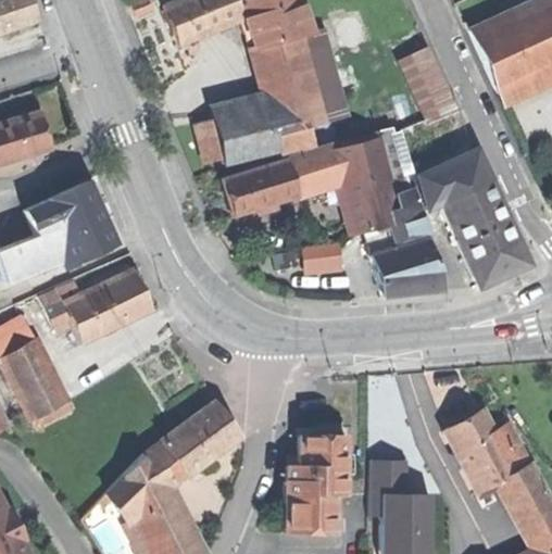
[(0,0),(0,26),(20,20),(29,16),(37,14),(32,0),(0,0)]
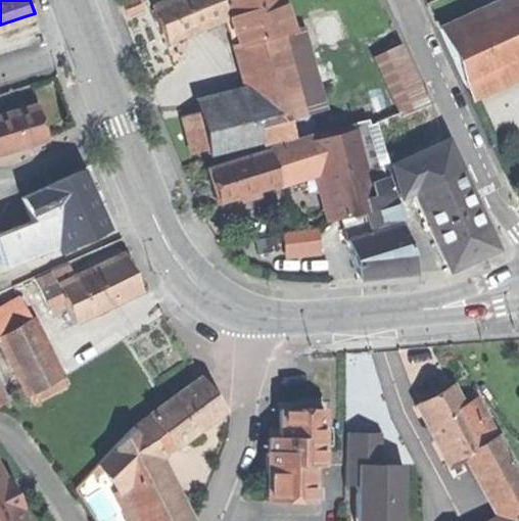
[(225,1),(224,0),(167,0),(156,4),(163,21),(171,40),(231,15),(225,1)]
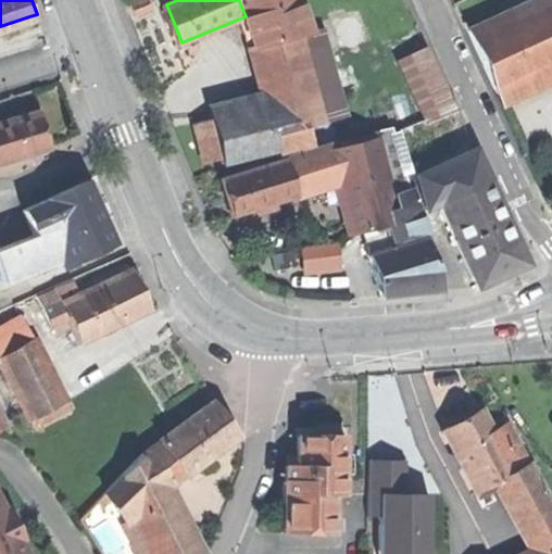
[(241,0),(239,1),(246,16),(253,45),(299,33),(311,30),(300,0),(241,0)]
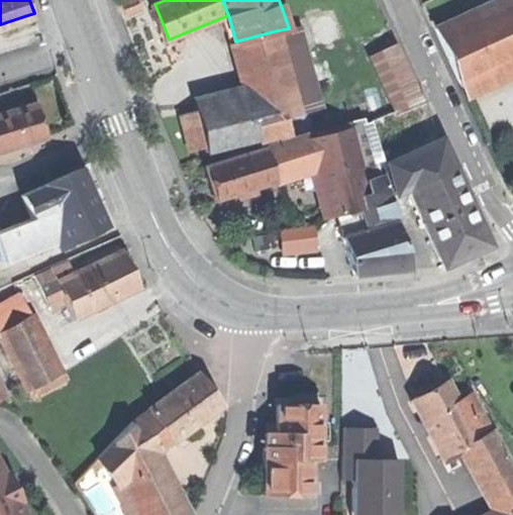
[(497,0),(437,26),(465,87),(512,65),(512,0),(497,0)]
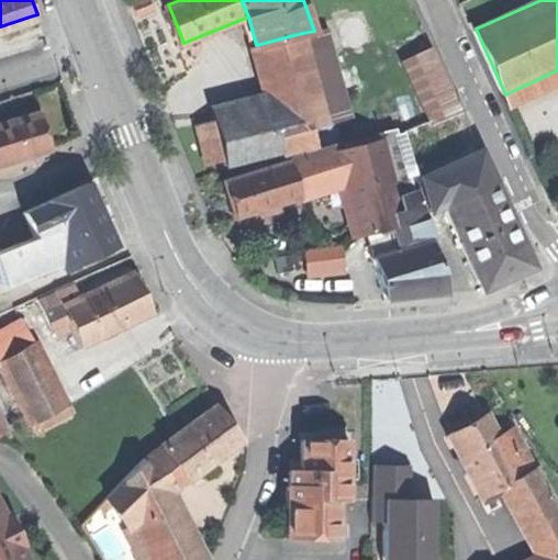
[(32,23),(30,17),(20,20),(22,26),(32,23)]
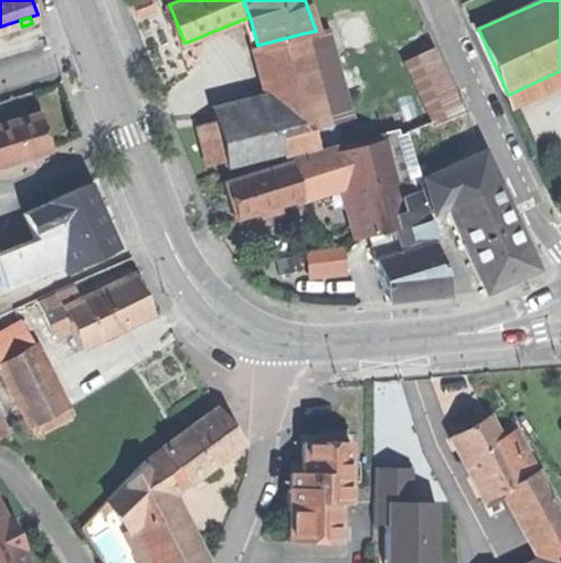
[(329,28),(316,31),(304,33),(327,123),(351,116),(329,28)]
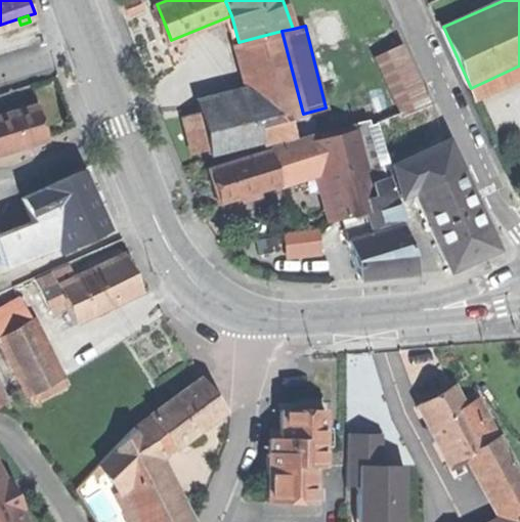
[(303,114),(282,31),(239,42),(253,98),(259,125),(293,117),(303,114)]
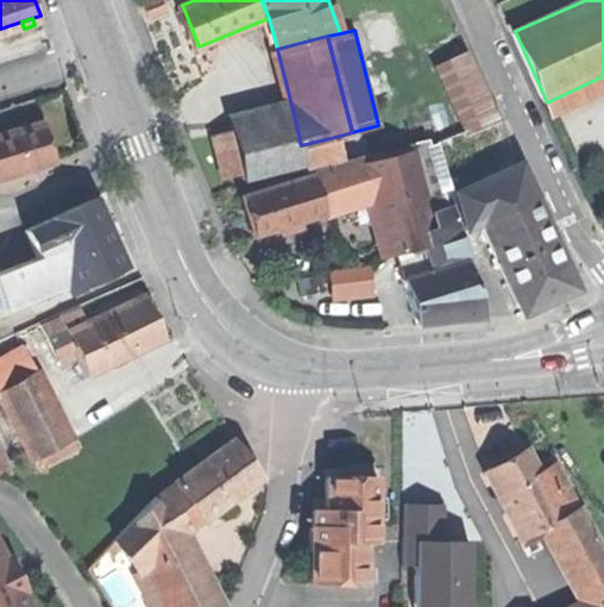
[(603,76),(547,102),(551,111),(603,87),(603,76)]
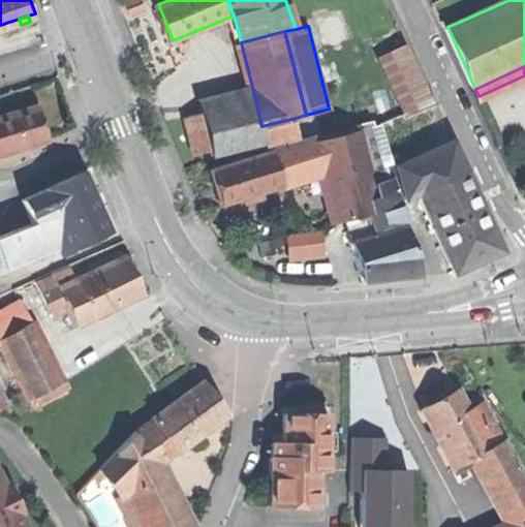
[(408,112),(409,116),(435,104),(428,89),(403,100),(408,112)]
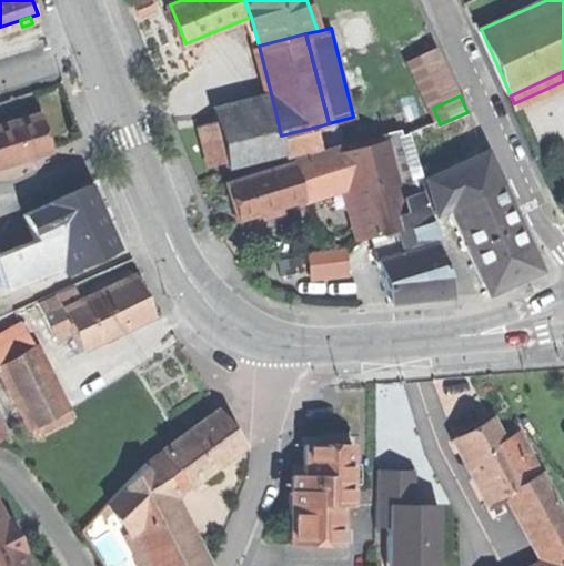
[(272,158),(286,154),(281,135),(274,107),(219,120),(229,160),(230,165),(271,154),(272,158)]
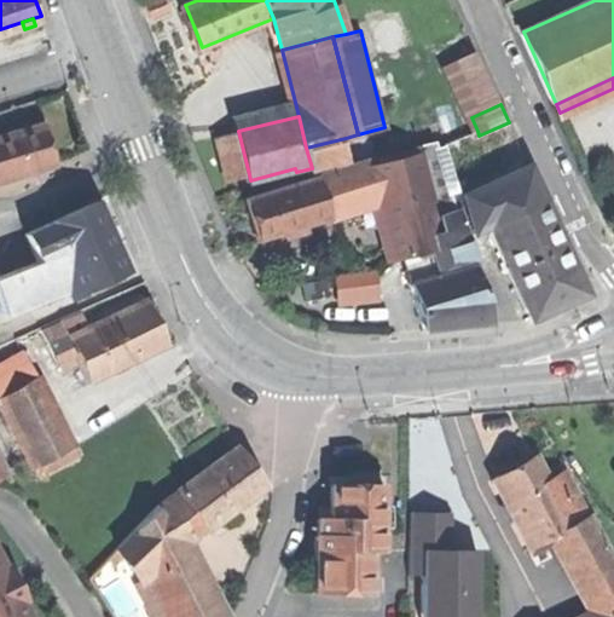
[(492,163),(498,179),(532,163),(513,121),(509,122),(479,136),(492,163)]
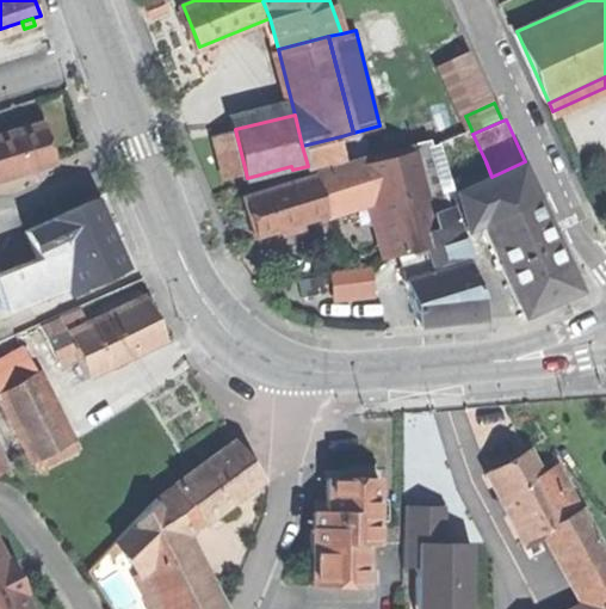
[(561,127),(569,146),(579,141),(570,122),(561,127)]
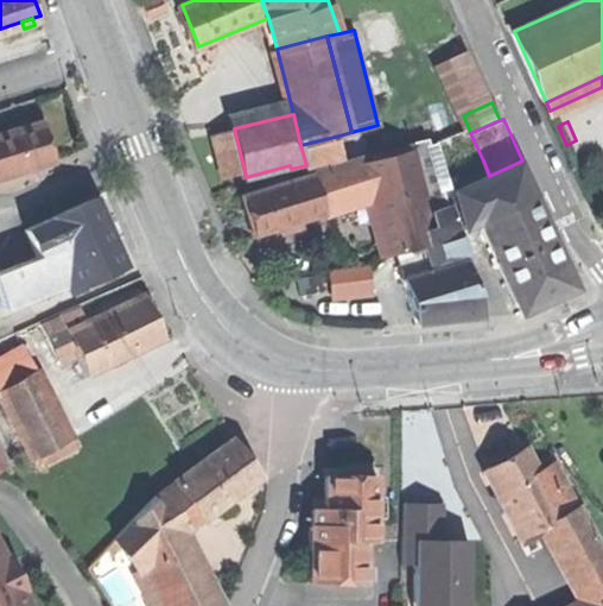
[(0,140),(0,182),(58,166),(52,145),(46,128),(0,140)]
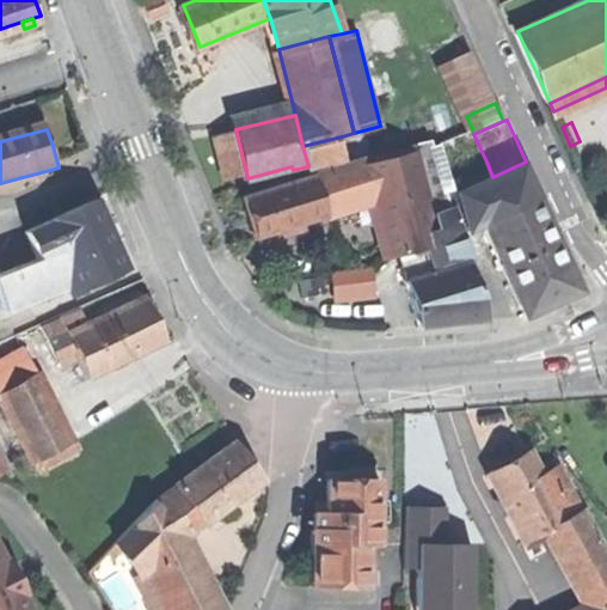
[(226,177),(246,172),(235,129),(215,134),(221,158),(226,177)]
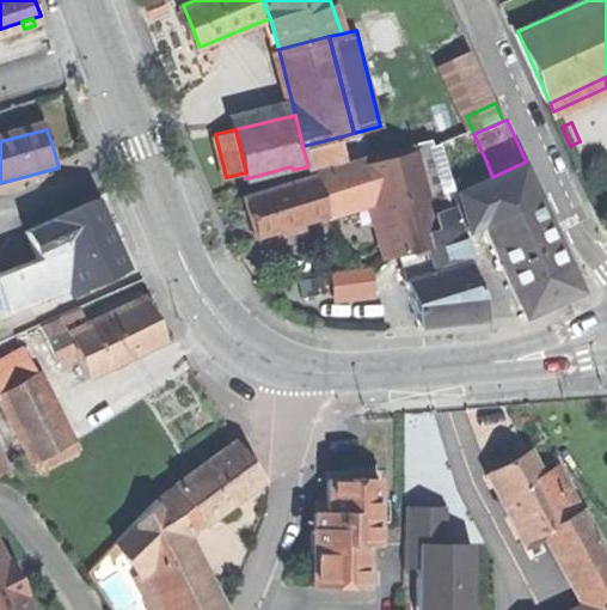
[(459,135),(473,168),(486,162),(473,134),(472,129),(459,135)]
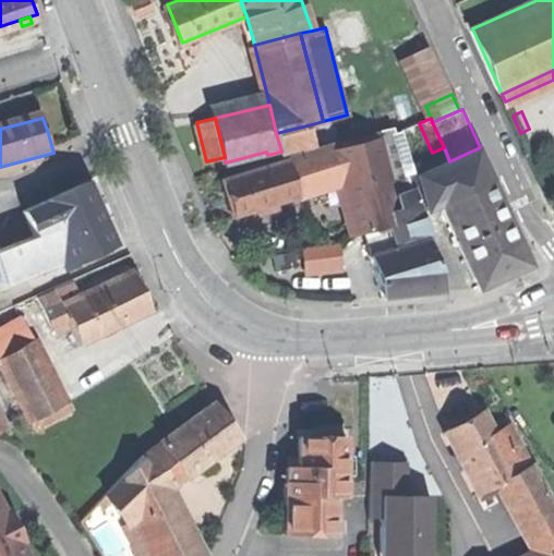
[(425,208),(435,205),(422,173),(419,159),(432,153),(419,123),(404,130),(417,168),(411,170),(425,208)]
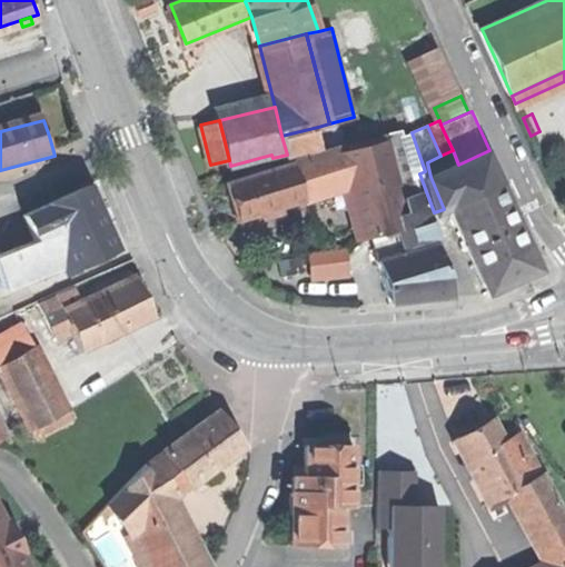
[(323,146),(318,127),(281,136),(287,155),(323,146)]
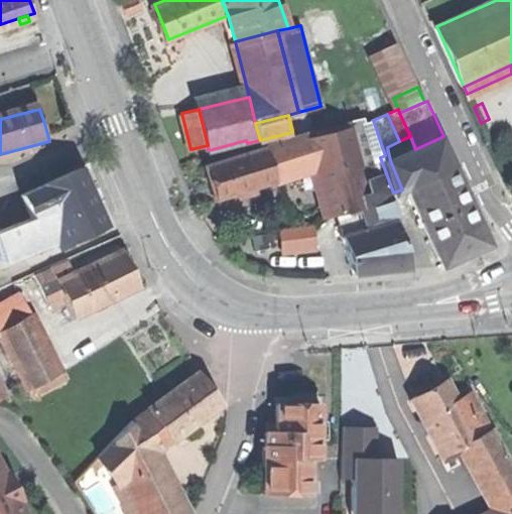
[(351,120),(352,126),(366,176),(370,193),(388,187),(364,116),(351,120)]
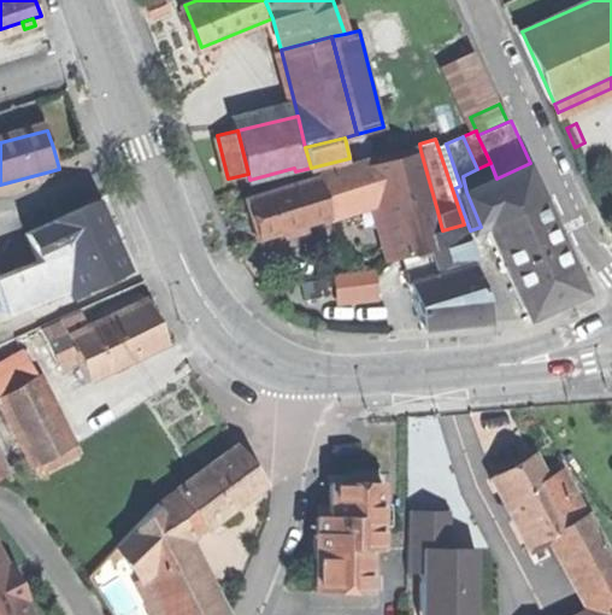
[(440,146),(454,188),(460,186),(446,144),(440,146)]
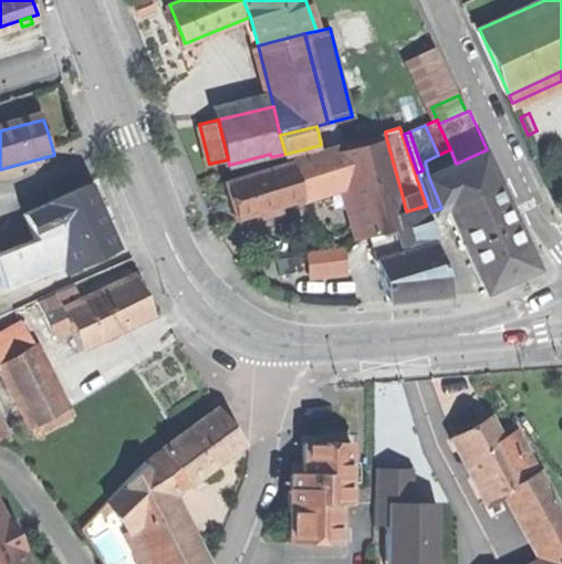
[(386,138),(339,152),(345,179),(347,186),(353,207),(402,194),(386,138)]
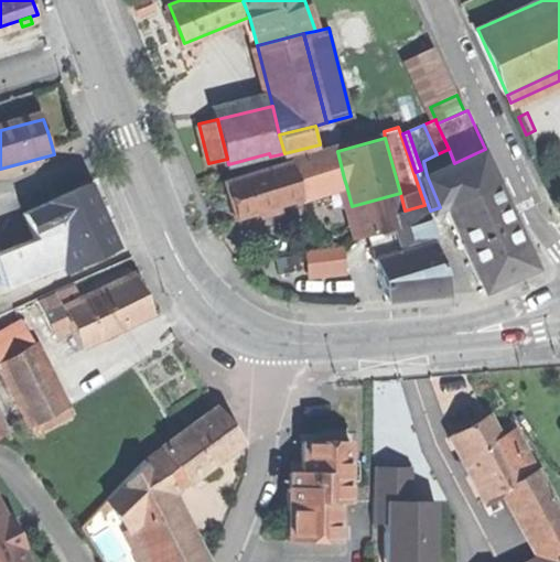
[(336,149),(293,162),(301,191),(344,179),(337,151),(336,149)]
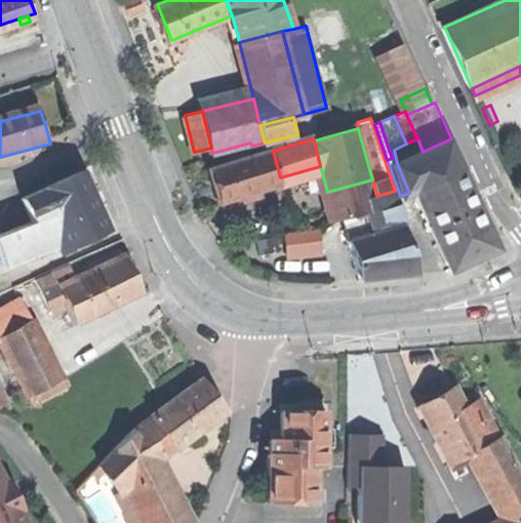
[(394,150),(397,163),(423,152),(417,138),(406,144),(394,150)]
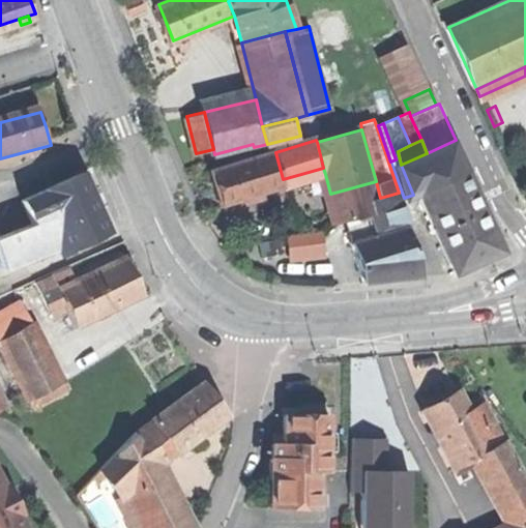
[(413,195),(421,191),(469,170),(456,140),(427,153),(401,165),(413,195)]
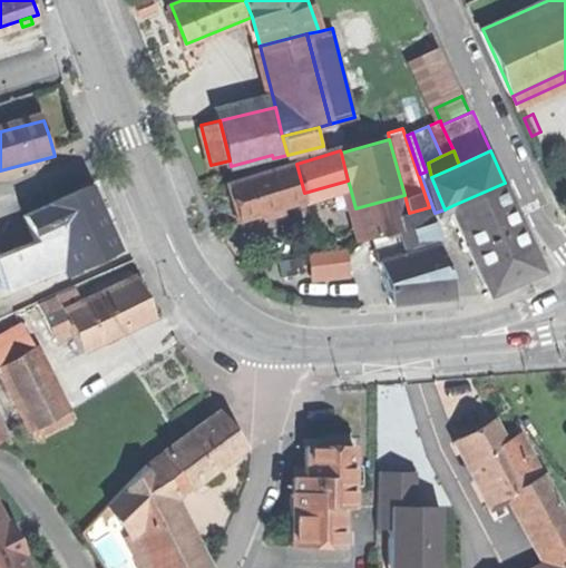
[(243,218),(306,199),(304,193),(296,164),(274,170),(272,165),(254,169),(255,175),(232,183),(237,201),(243,218)]
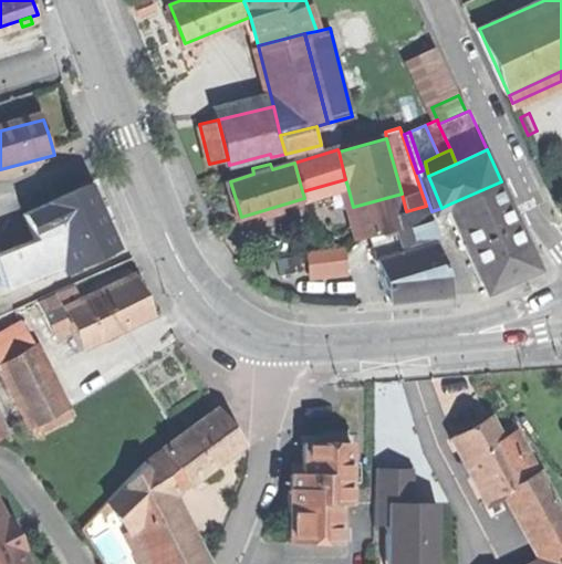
[(347,186),(345,179),(302,191),(304,198),(347,186)]
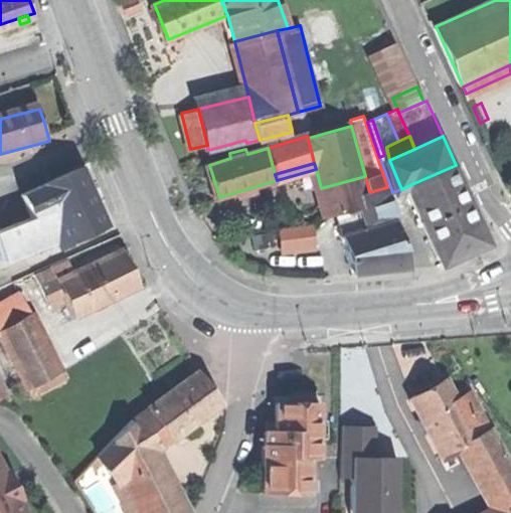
[(409,185),(445,264),(469,253),(490,243),(456,165),(409,185)]
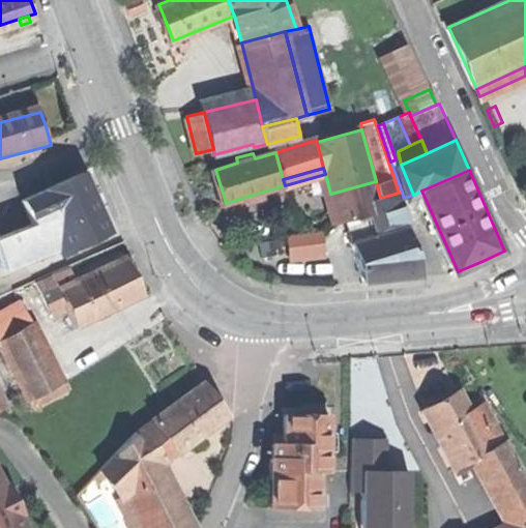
[(58,252),(60,257),(110,236),(97,207),(85,178),(26,203),(35,226),(46,222),(58,252)]
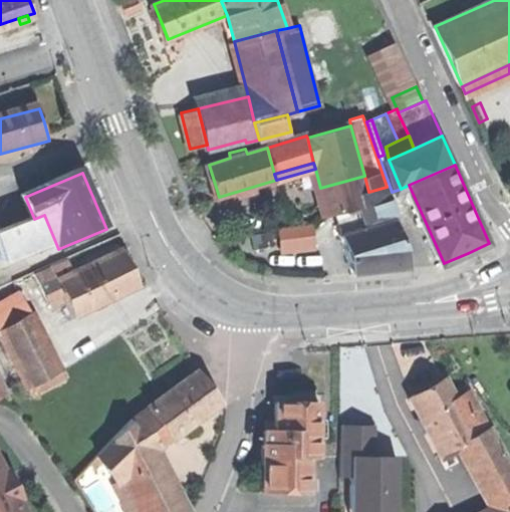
[(368,192),(364,176),(320,188),(328,215),(346,210),(362,205),(359,195),(368,192)]
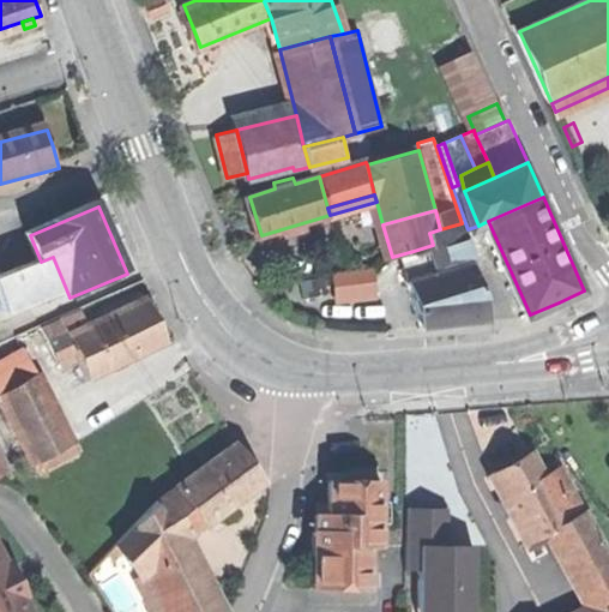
[(462,223),(440,229),(429,233),(433,245),(440,273),(414,280),(424,327),(458,323),(490,319),(462,223)]
